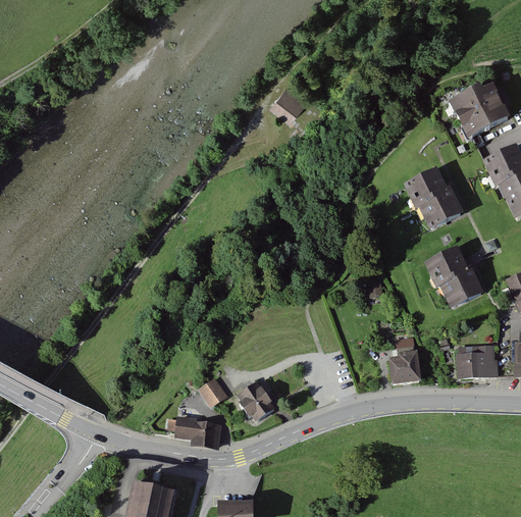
[(466,139),(507,120),(490,84),(450,102),(466,139)]
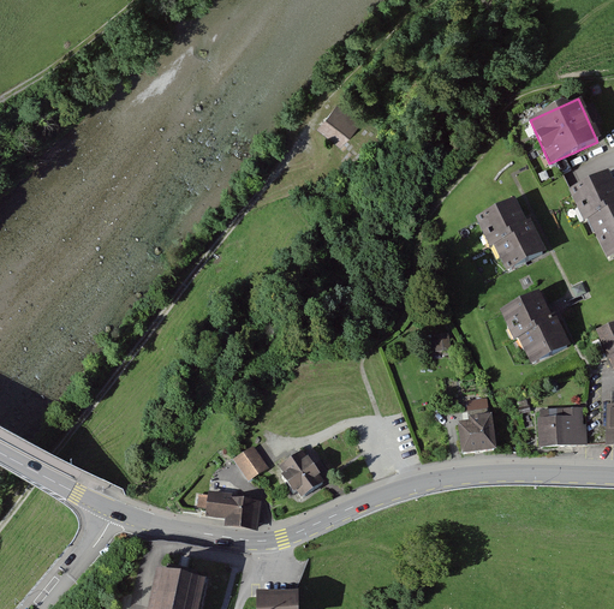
[(362,118),(341,100),(321,123),(341,141),(362,118)]
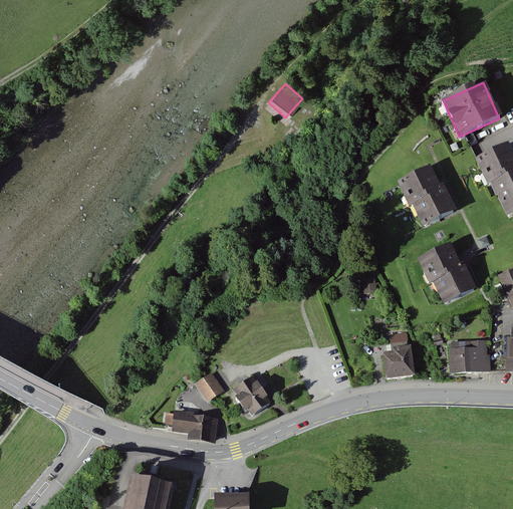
[(509,219),(512,217),(512,147),(480,163),(509,219)]
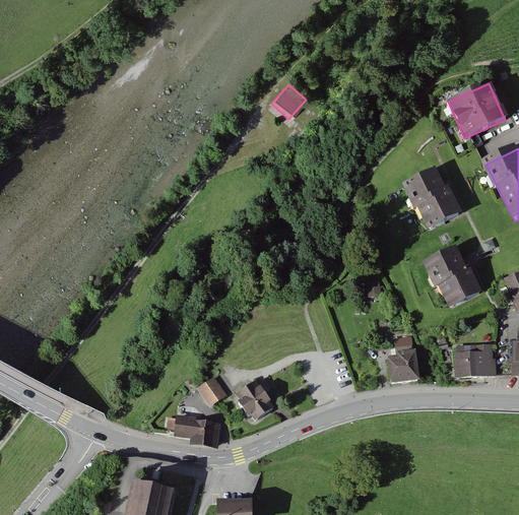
[(459,214),(436,170),(404,187),(428,232),(459,214)]
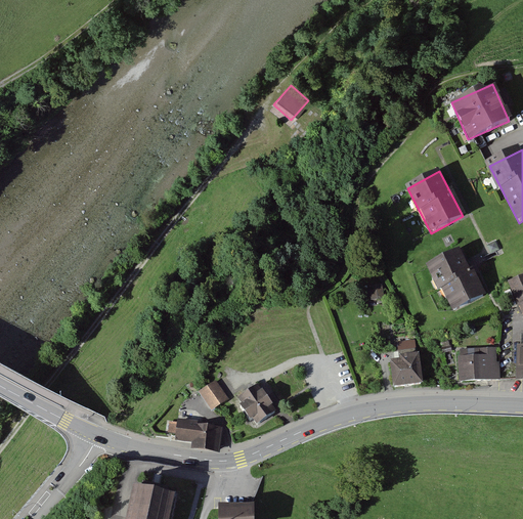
[(484,294),(460,248),(427,265),(452,311),(484,294)]
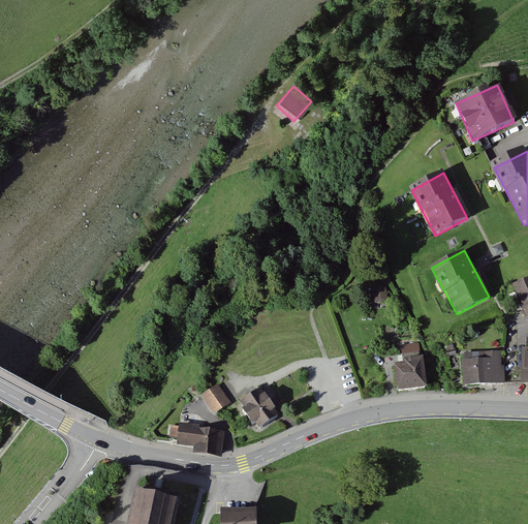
[(527,278),(514,285),(527,314),(527,278)]
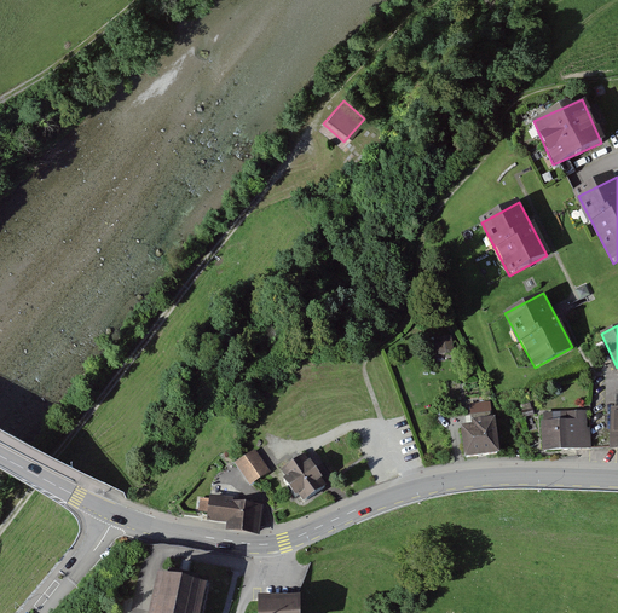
[(454,333),(438,335),(440,351),(456,348),(454,333)]
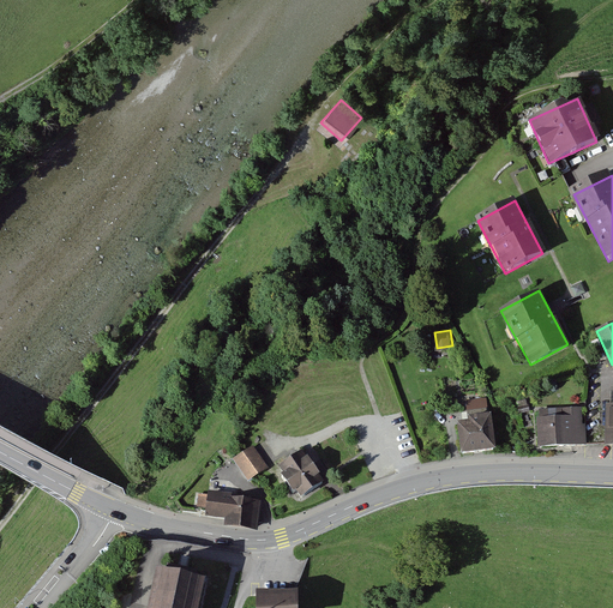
[(581,405),(535,409),(538,447),(584,444),(581,405)]
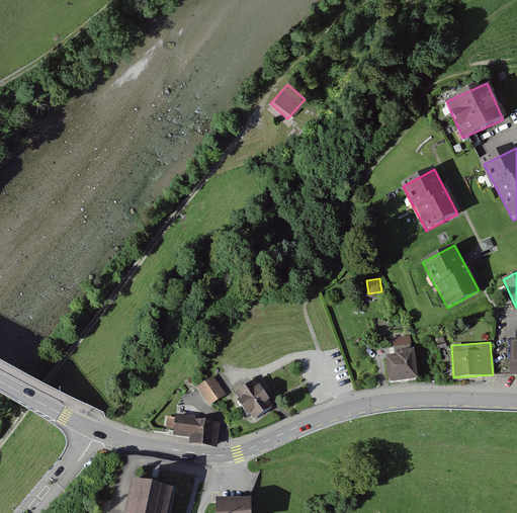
[(389,382),(418,380),(415,351),(385,353),(389,382)]
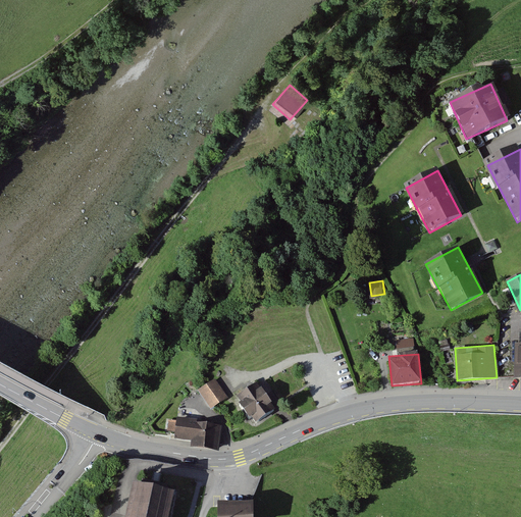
[(231,391),(217,372),(200,385),(214,404),(231,391)]
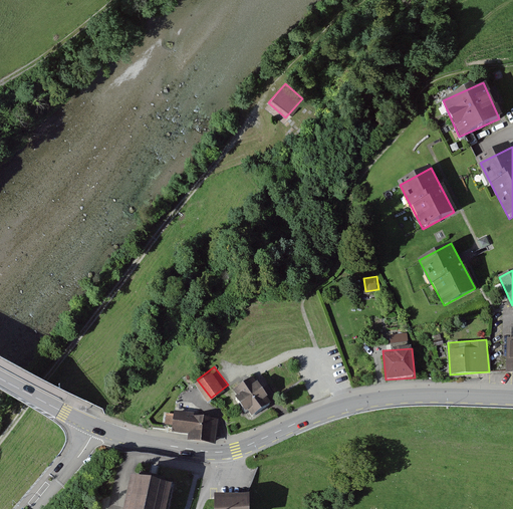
[(268,396),(249,370),(230,386),(250,411),(268,396)]
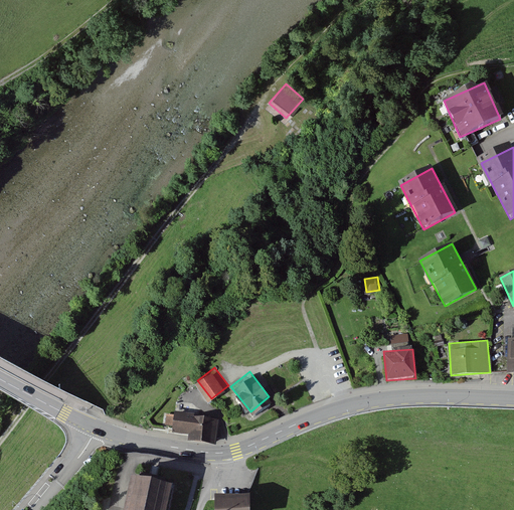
[(217,436),(220,409),(196,407),(196,403),(177,401),(174,423),(190,426),(189,433),(217,436)]
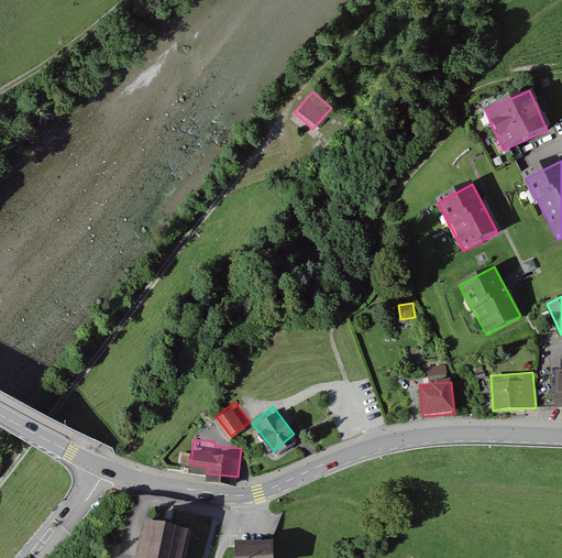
[(180,557),(188,525),(143,517),(134,557),(180,557)]
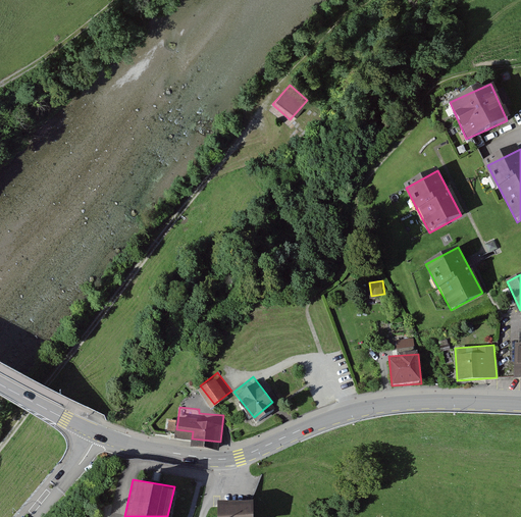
[(254,516),(254,494),(218,495),(218,516),(254,516)]
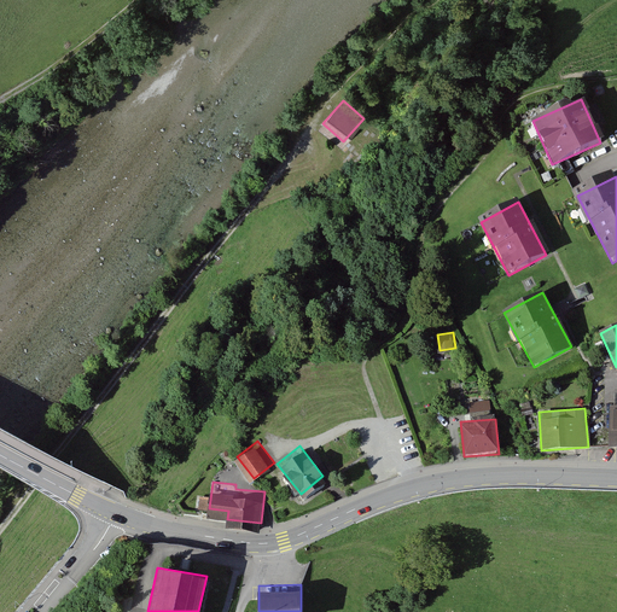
All buildings are outlined.
